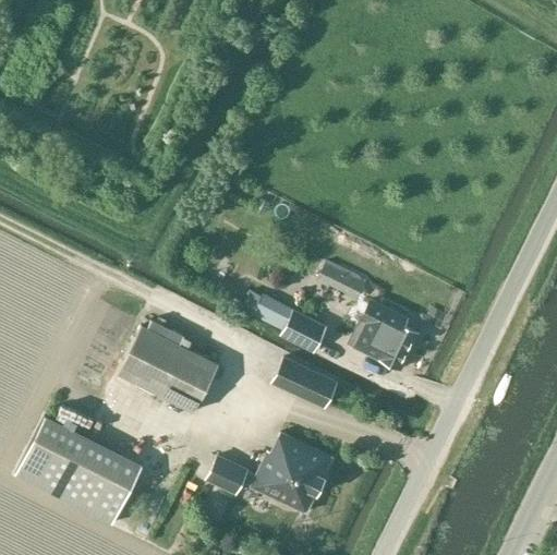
[(326,265),(318,280),(358,300),(365,285),(326,265)]
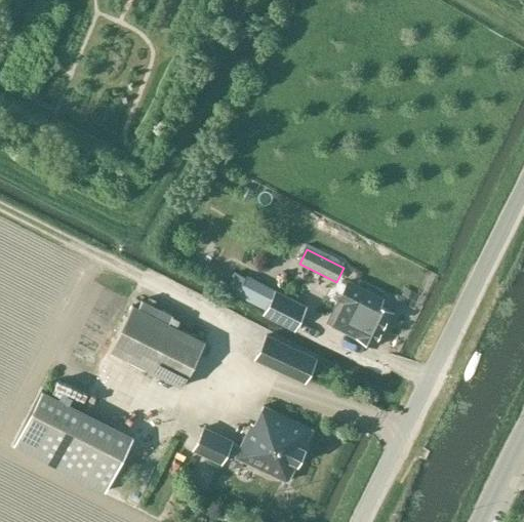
[(248,279),(238,298),(267,313),(277,293),(248,279)]
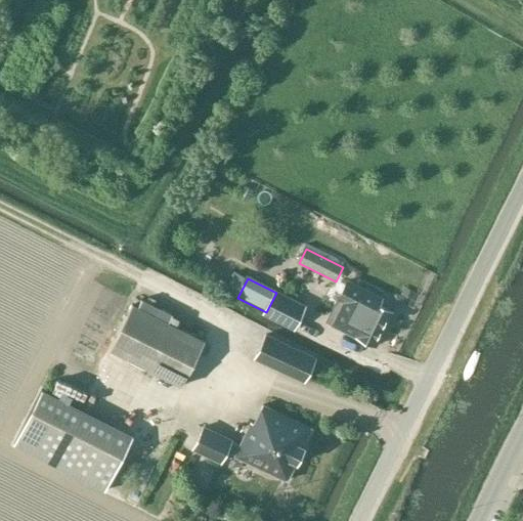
[(375,349),(393,313),(377,306),(381,297),(353,284),(340,310),(342,319),(348,322),(344,332),(375,349)]
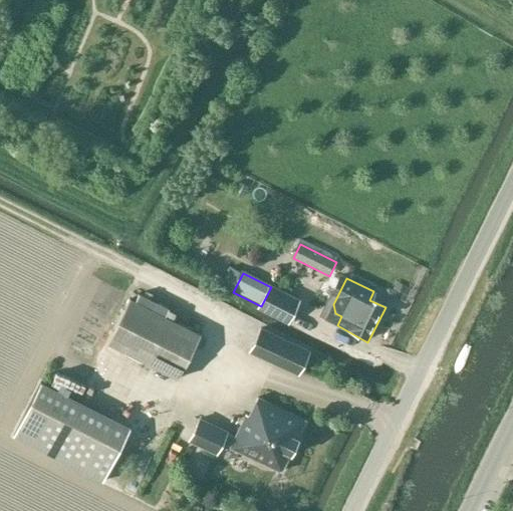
[(261,306),(260,309),(290,323),(300,302),(271,287),(261,306)]
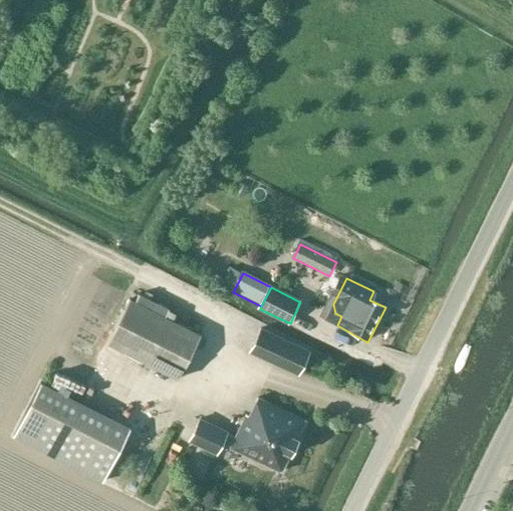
[(136,303),(130,300),(107,344),(180,380),(201,336),(166,319),(171,311),(140,295),(136,303)]
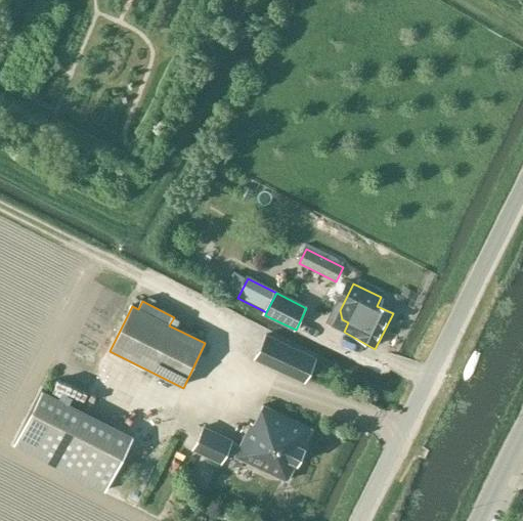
[(306,383),(317,360),(268,337),(257,359),(306,383)]
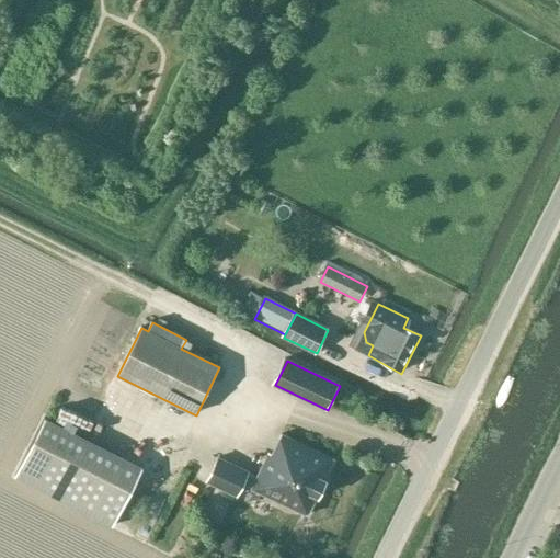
[(145,470),(46,421),(18,480),(116,530),(145,470)]
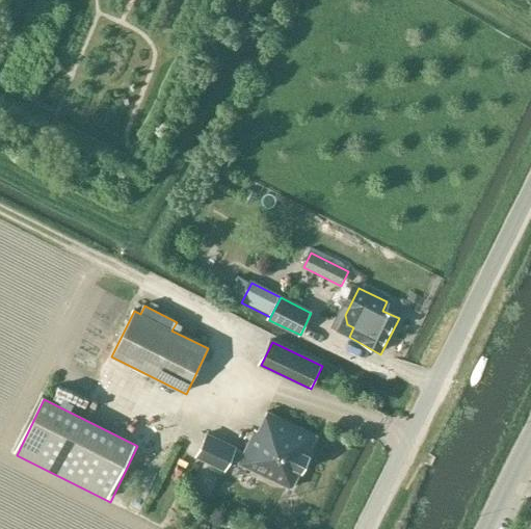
[(301,472),(310,456),(309,455),(317,438),(268,413),(259,431),(256,430),(244,453),(235,449),(236,448),(208,434),(196,456),(224,471),(231,458),(240,464),(239,464),(292,490),(300,471),(301,472)]
